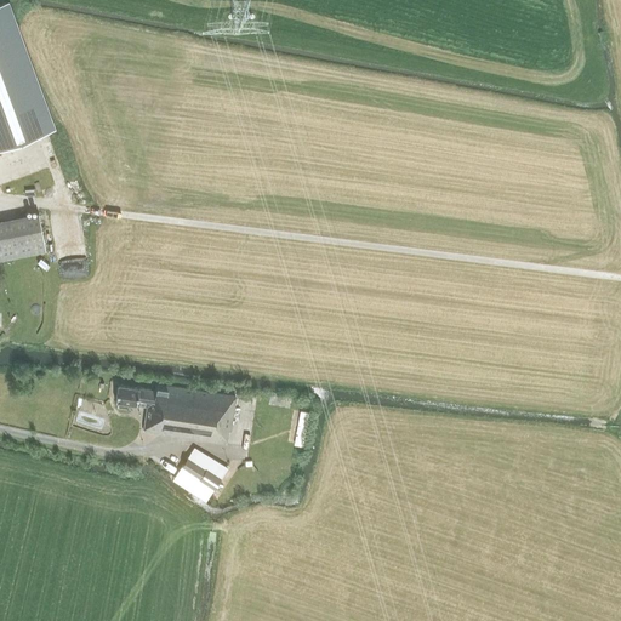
[(6,3),(0,4),(0,148),(52,130),(6,3)]
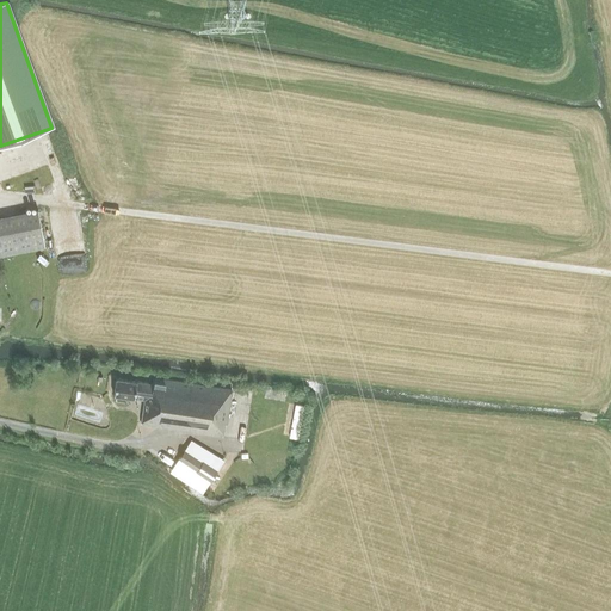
[(37,210),(0,217),(0,255),(44,247),(37,210)]
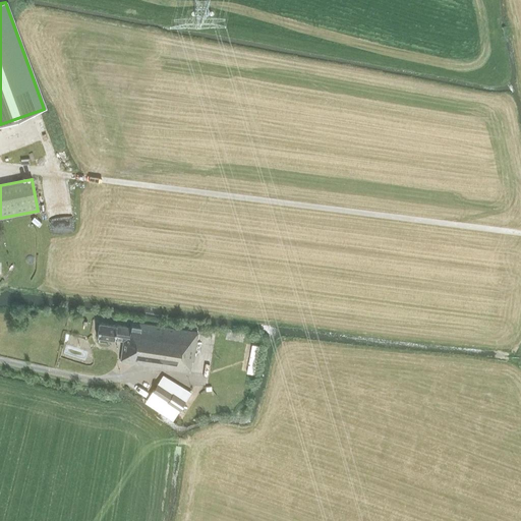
[(192,362),(197,333),(131,323),(130,328),(99,323),(97,337),(123,341),(120,361),(189,372),(191,362),(192,362)]
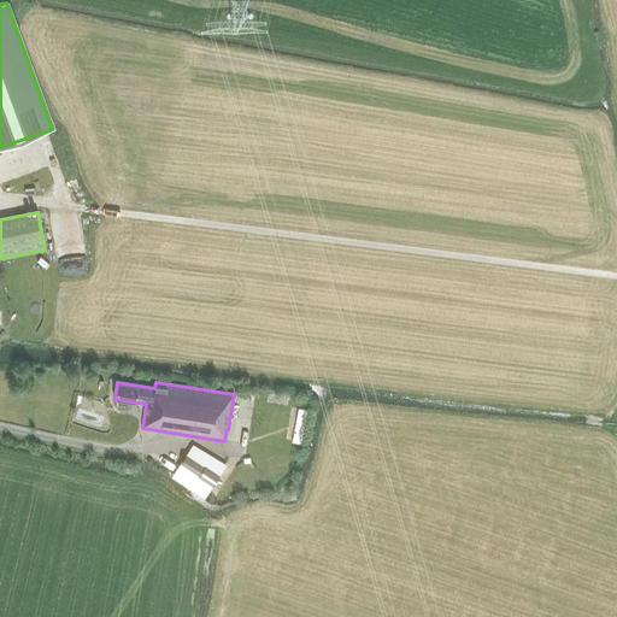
[(299,409),(293,441),(301,444),(307,410),(299,409)]
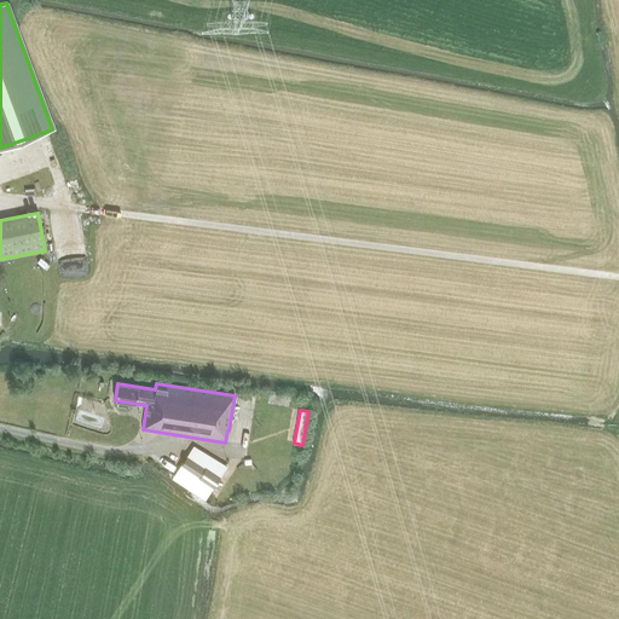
[(221,464),(194,445),(174,474),(209,498),(215,489),(209,484),(221,464)]
